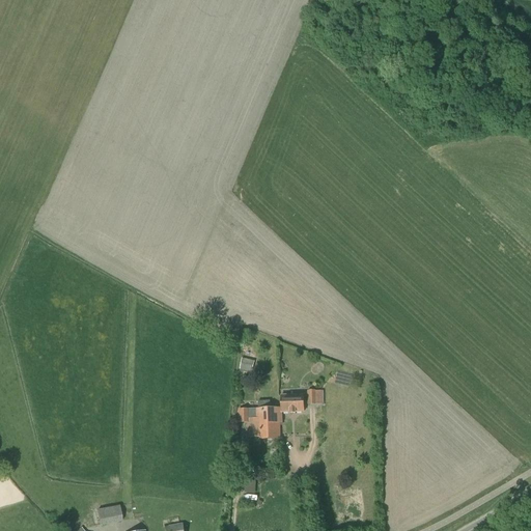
[(242,359),(240,369),(252,372),(254,362),(242,359)]
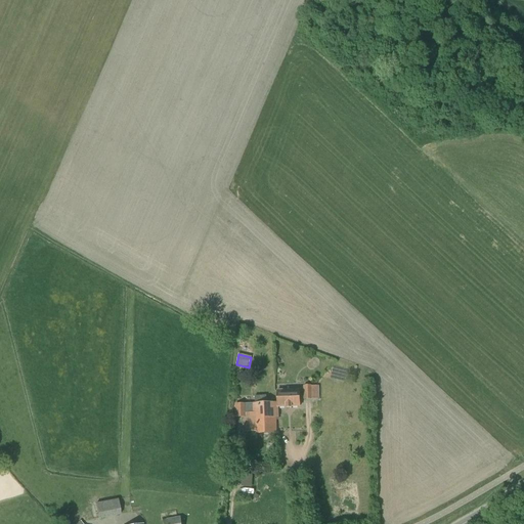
[(318,399),(318,386),(304,386),(304,400),(318,399)]
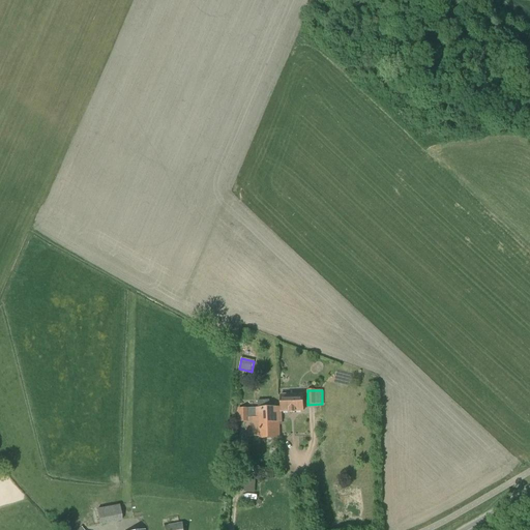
[(281,395),(281,407),(282,412),(290,412),(290,413),(295,413),(295,412),(303,411),(303,394),(281,395)]
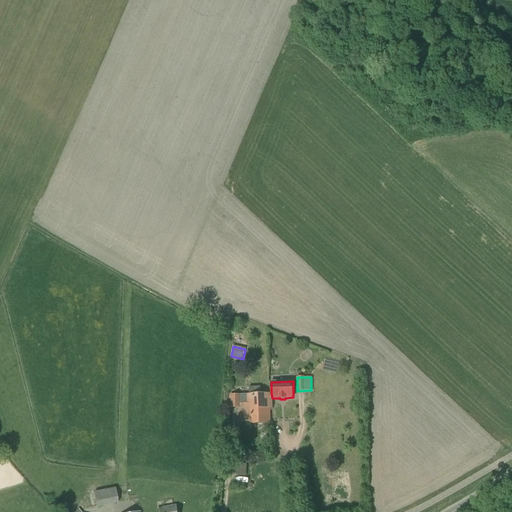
[(272,398),(271,393),(260,394),(260,387),(248,387),(249,394),(230,395),(230,408),(241,407),(241,406),(246,406),(247,425),(270,424),(269,409),(272,408),(272,398)]
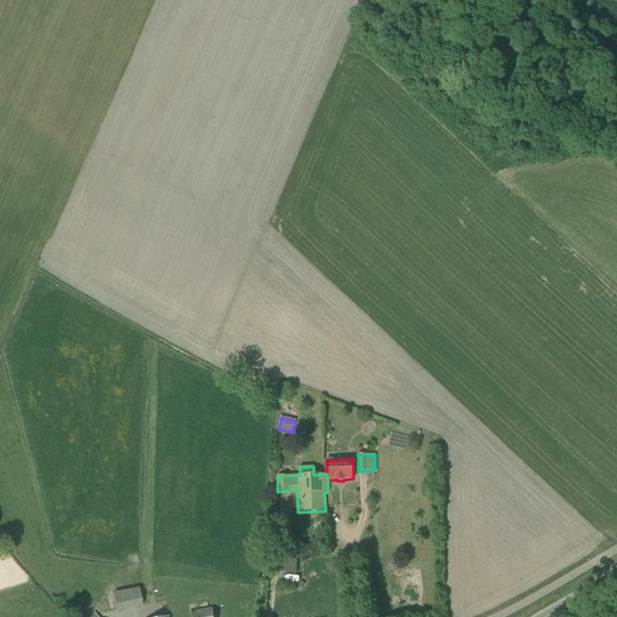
[(111,581),(116,611),(142,606),(136,576),(111,581)]
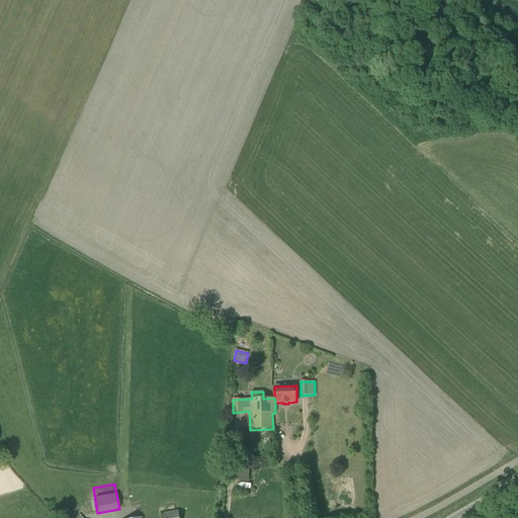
All buildings are outlined.
